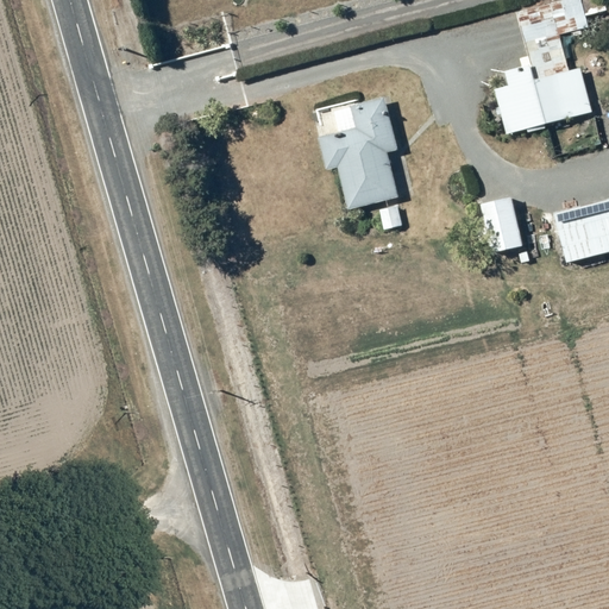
[(508,85),(495,88),(500,106),(496,107),(498,114),(501,114),(508,136),(594,111),(581,67),(538,79),(533,62),(504,70),(508,85)]
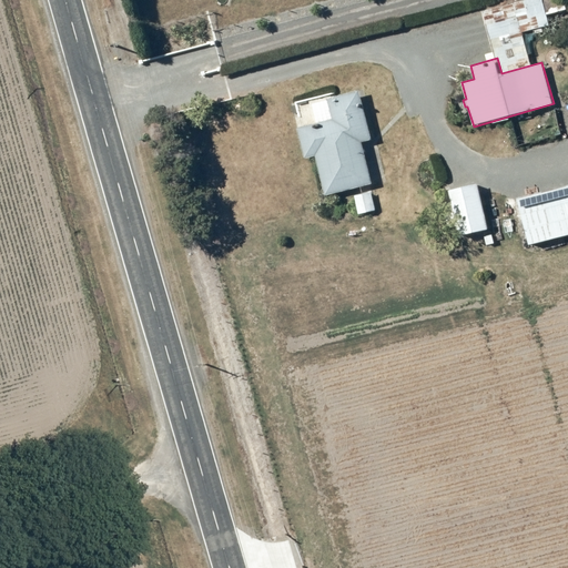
[(305,158),(314,154),(325,195),(374,183),(363,140),(372,138),(359,89),(336,94),(335,90),(294,101),(301,125),(296,125),(305,158)]
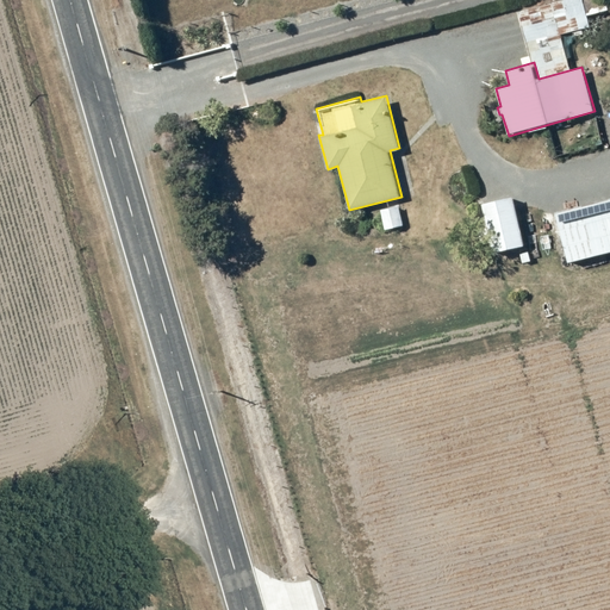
[(526,246),(514,194),(481,201),(493,253),(526,246)]
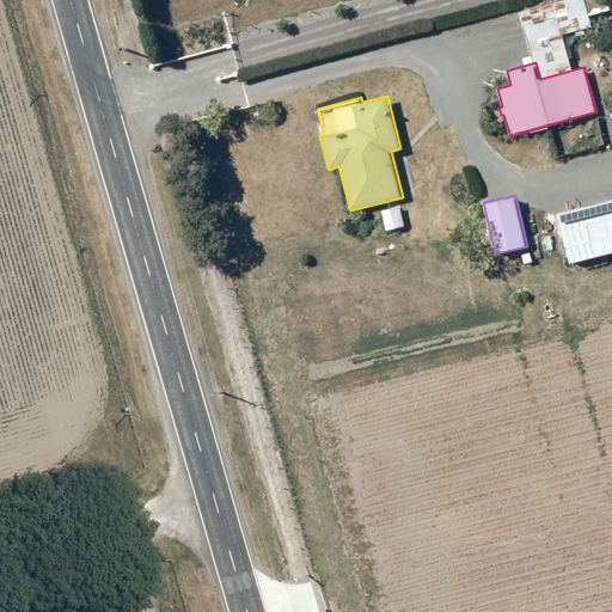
[(611,196),(558,210),(571,263),(611,252),(611,196)]
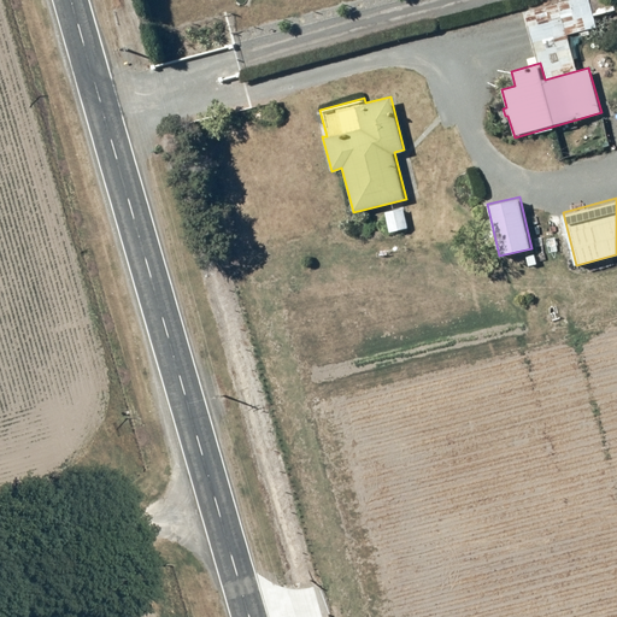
[(405,207),(383,212),(388,233),(410,228),(405,207)]
